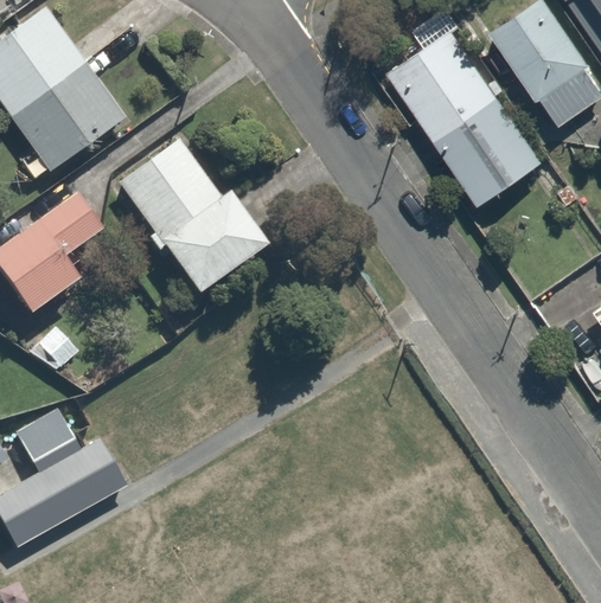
[(600,84),(542,0),(529,0),(485,30),(534,101),(541,96),(558,122),(600,91),(600,84)]
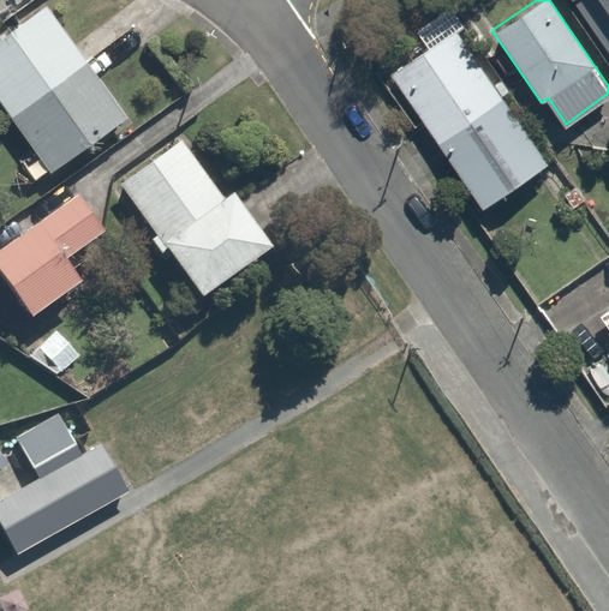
[(571,0),(574,5),(580,0),(599,0),(608,12),(608,0),(571,0)]
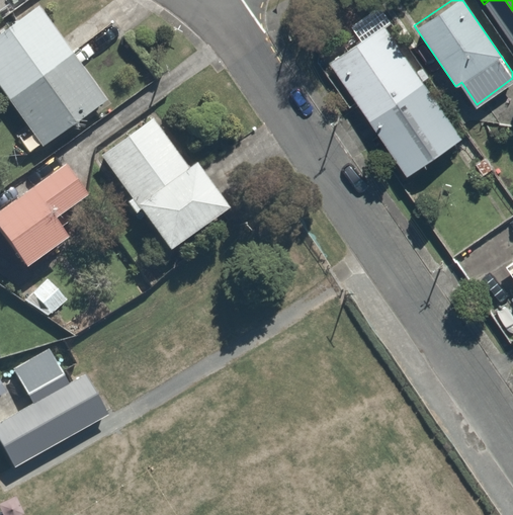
[(41,6),(0,34),(0,89),(35,142),(102,96),(41,6)]
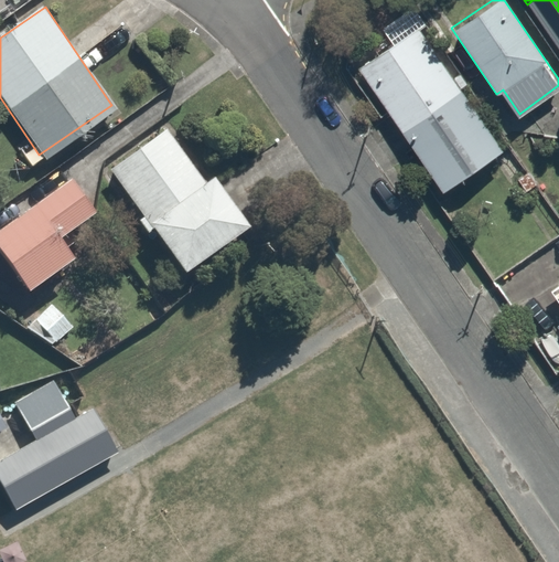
[(391,43),(357,71),(452,190),(507,146),(400,12),(379,29),(391,43)]
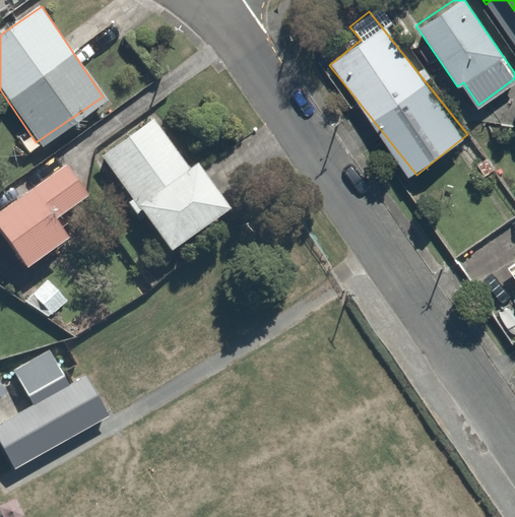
[(151,115),(100,156),(175,250),(234,202),(200,159),(192,167),(151,115)]
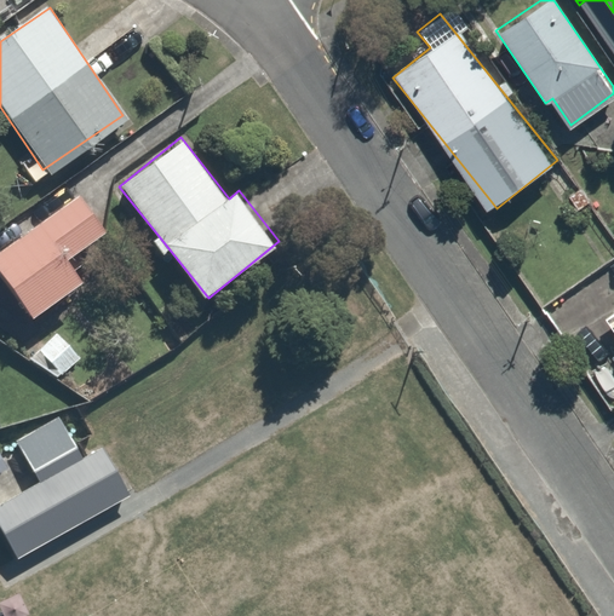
[(96,237),(70,201),(0,251),(0,288),(26,324),(78,287),(61,263),(96,237)]
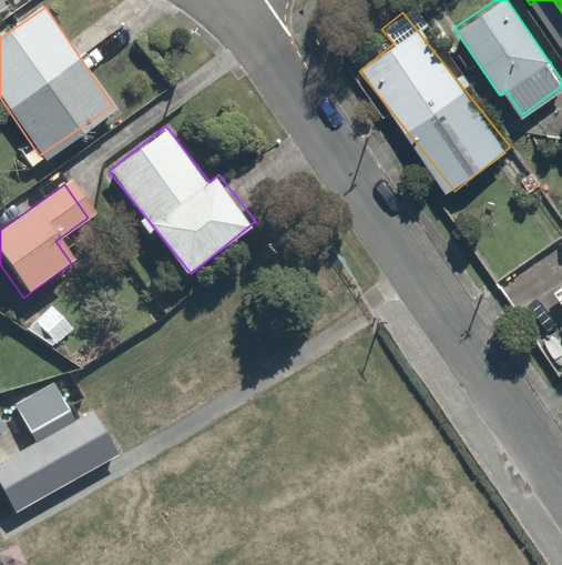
[(561,279),(547,289),(561,311),(561,279)]
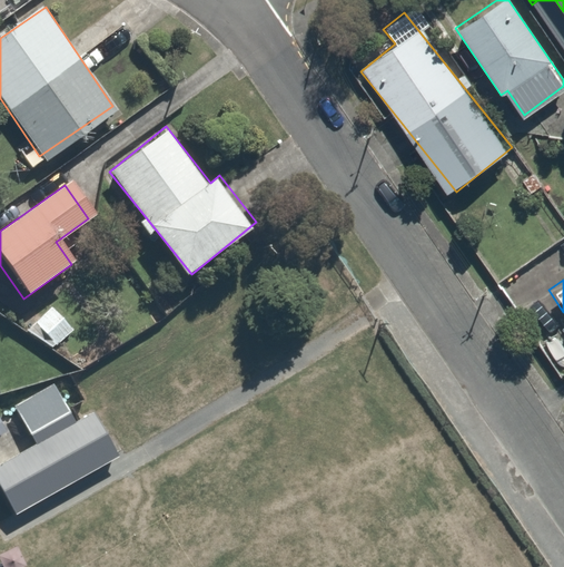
[(53,390),(16,409),(32,441),(0,457),(0,488),(10,509),(112,457),(89,411),(70,421),(53,390)]
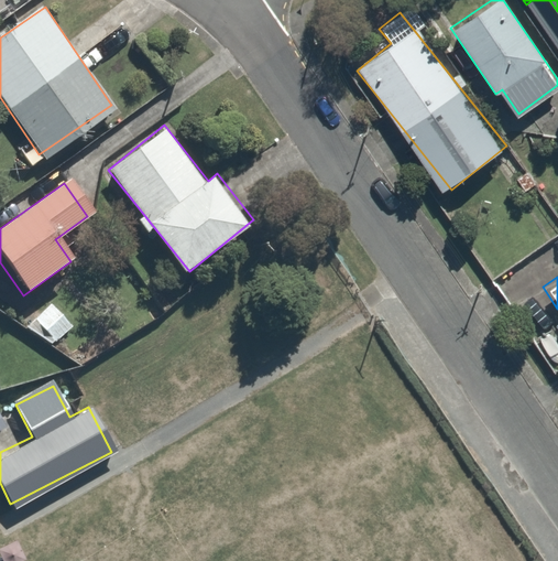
All buildings are outlined.
